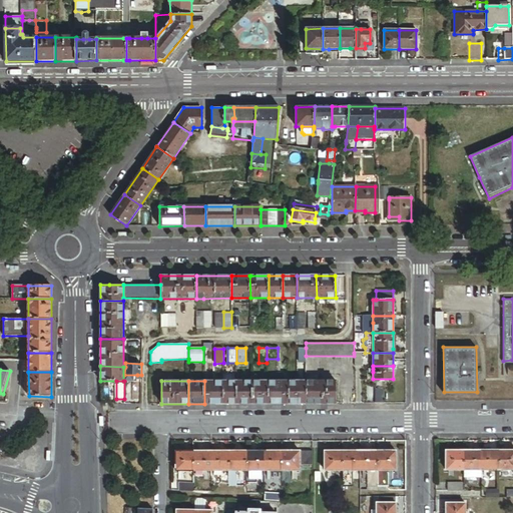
[(204,404),(223,404),(223,381),(204,381),(204,404)]
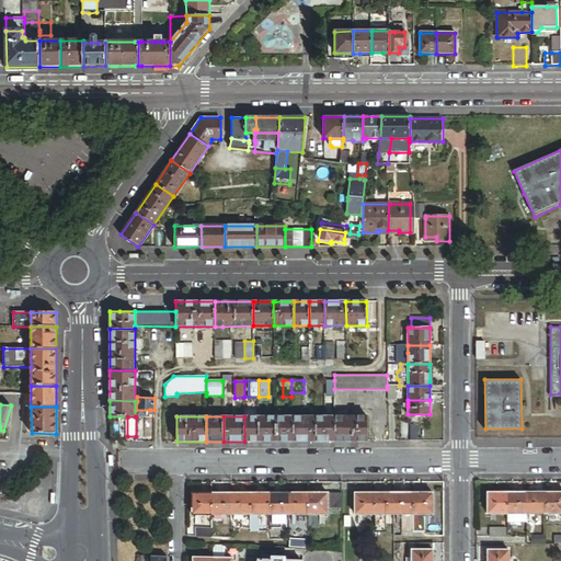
[(244,442),(259,442),(259,416),(256,416),(244,416),(244,442)]
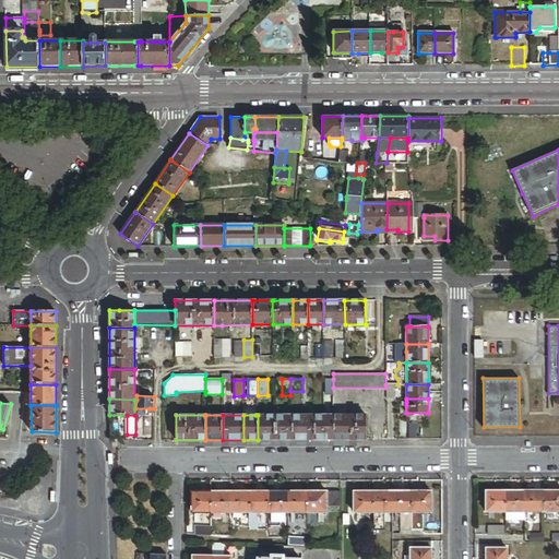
[(258,440),(275,440),(275,415),(258,415),(258,440)]
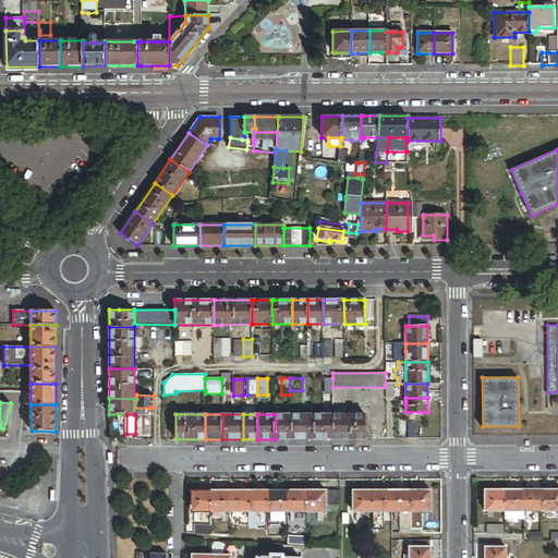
[(275,439),(290,438),(290,414),(275,414),(275,439)]
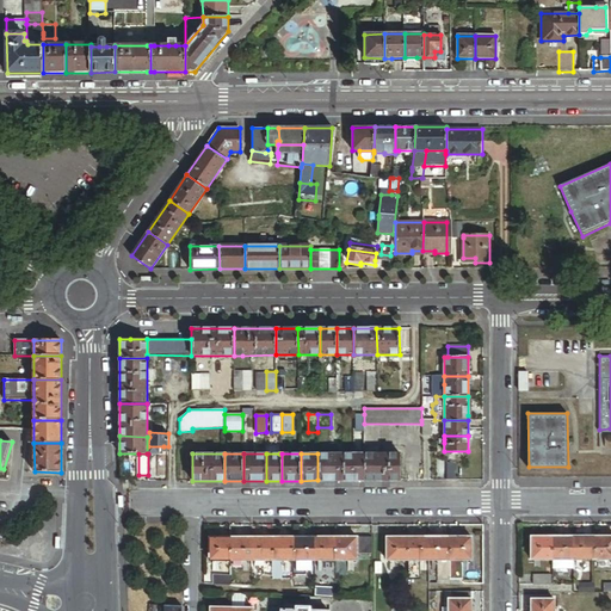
[(318,480),(343,480),(343,454),(318,454),(318,480)]
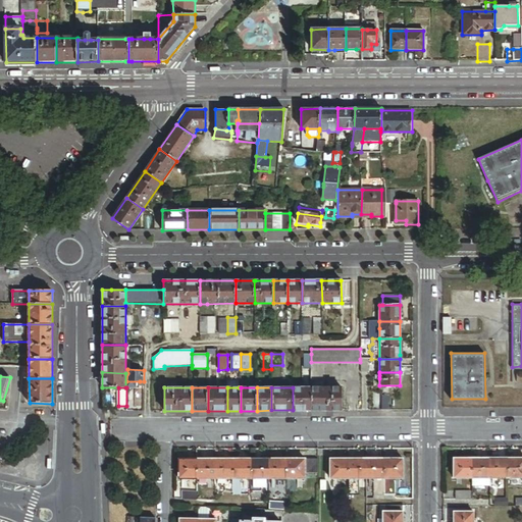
[(293,410),(311,410),(311,387),(293,387),(293,410)]
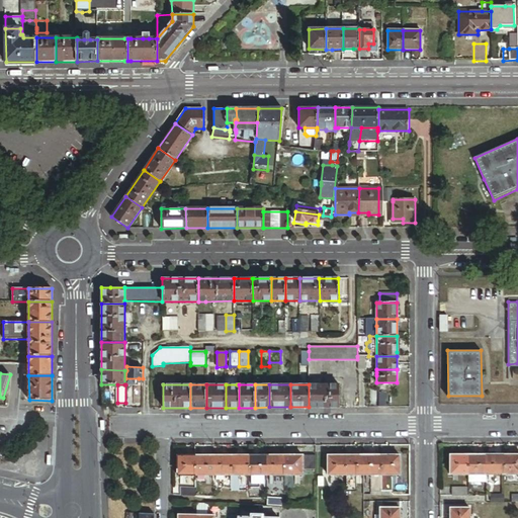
[(309,407),(339,407),(339,384),(309,384),(309,407)]
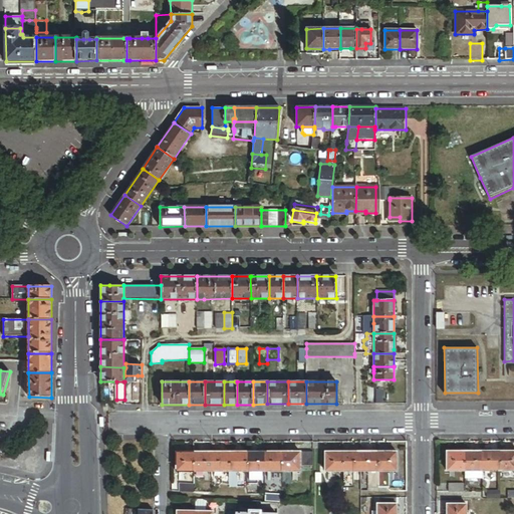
[(508,453),(500,453),(500,471),(513,471),(513,451),(508,452),(508,453)]
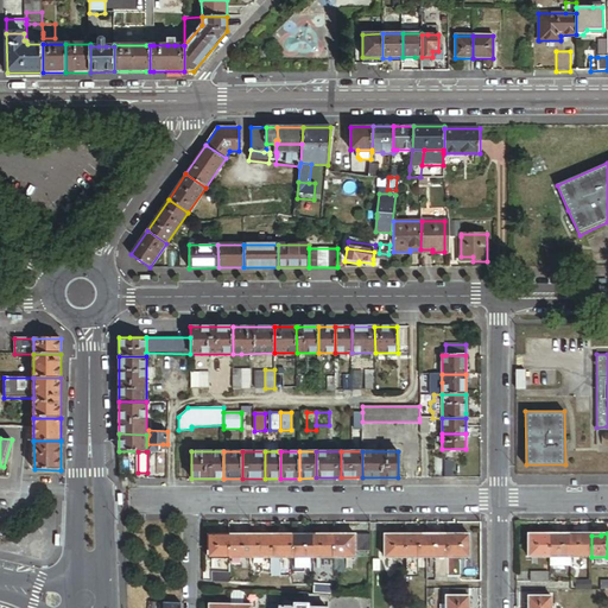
[(230,558),(230,537),(220,537),(220,534),(208,534),(209,558),(230,558)]
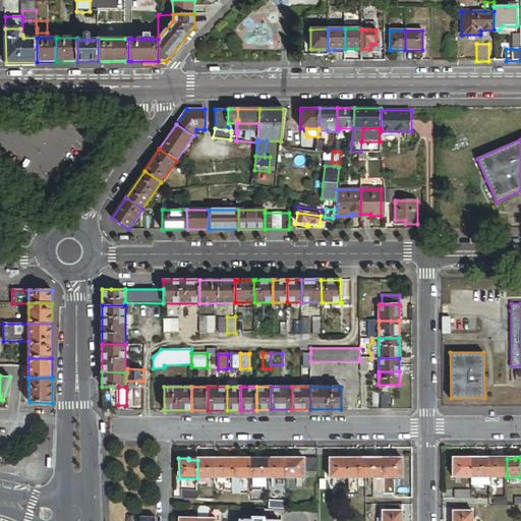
[(215,478),(215,458),(205,458),(205,460),(197,460),(197,478),(215,478)]
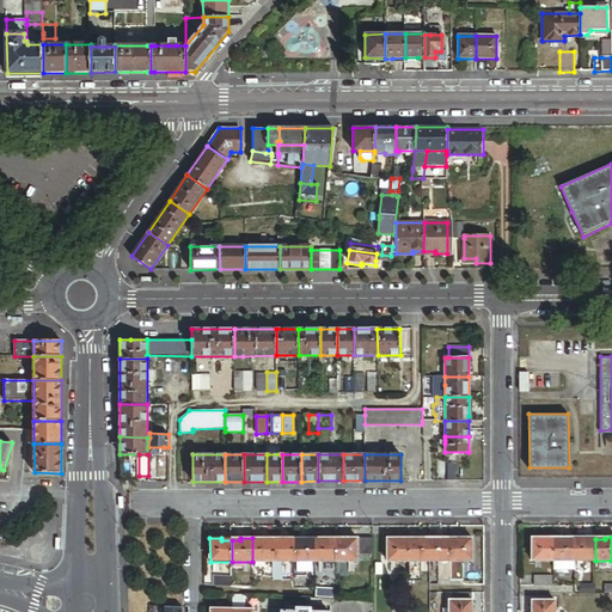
[(273,562),(273,540),(263,540),(263,538),(252,538),(252,562),(258,562),(264,562),(273,562)]
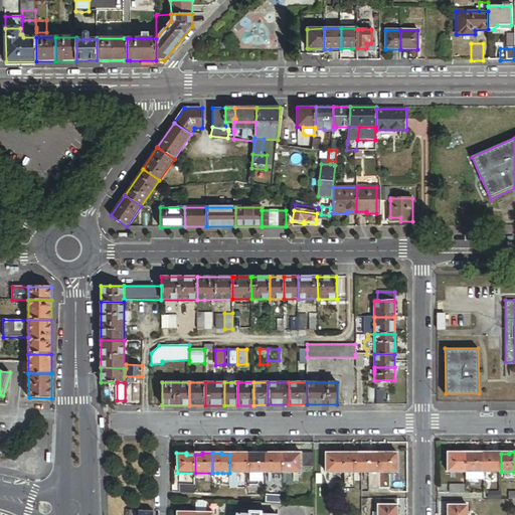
[(265,472),(265,453),(255,453),(255,455),(247,455),(247,473),(254,472),(260,472),(265,472)]
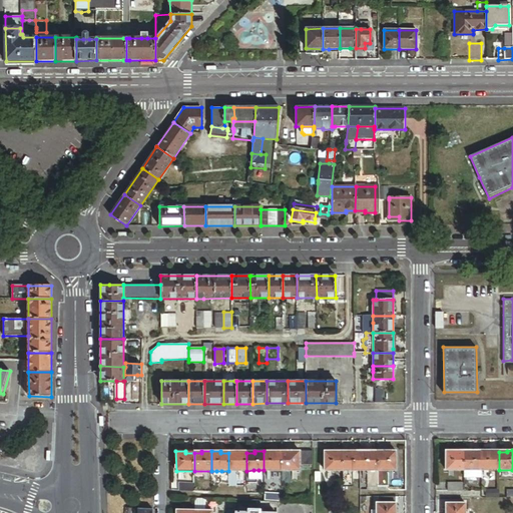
[(282,470),(282,453),(274,453),(274,451),(264,451),(264,470),(282,470)]
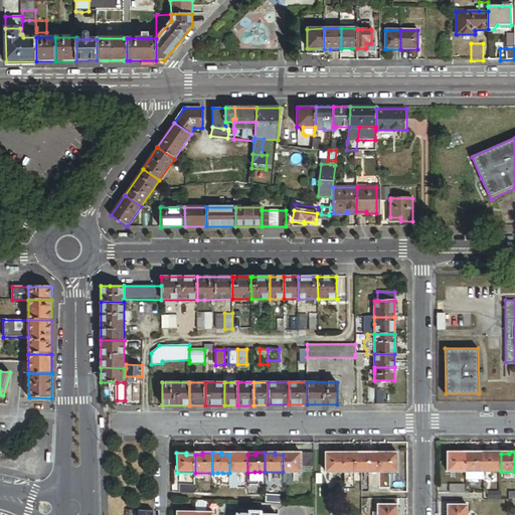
[(291,455),(283,455),(283,472),(301,472),(301,467),(301,453),(291,453),(291,455)]
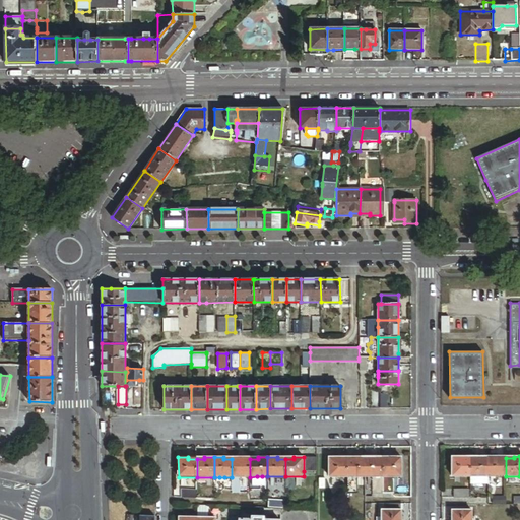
[(316,457),(304,457),(304,471),(316,471),(316,457)]
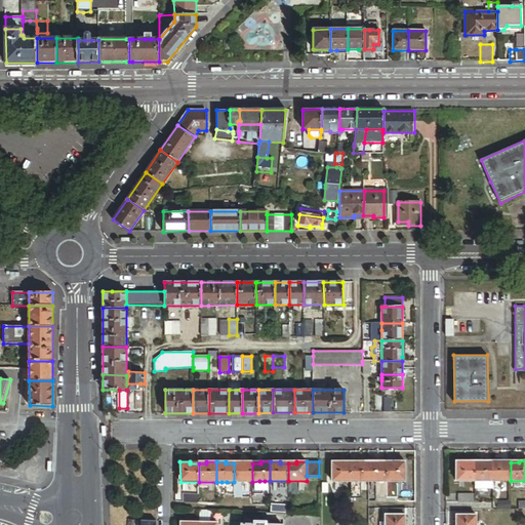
[(351,481),(350,463),(341,463),(341,461),(331,461),(331,481),(351,481)]
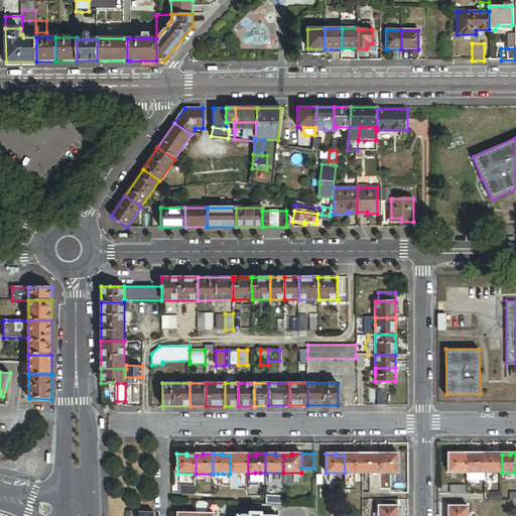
[(362,473),(362,454),(353,454),(353,456),(344,456),(345,473),(355,473),(362,473)]
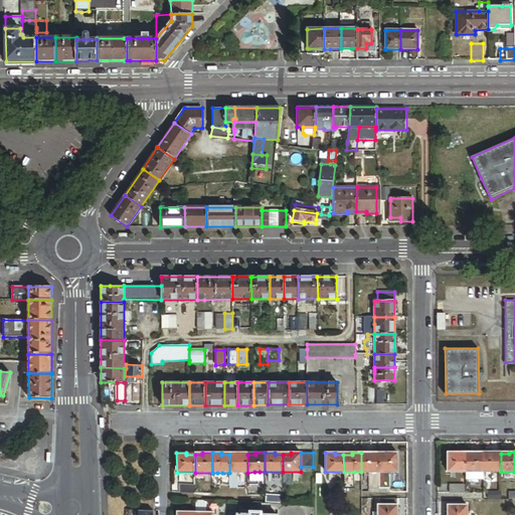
[(379,472),(379,454),(371,455),(371,453),(361,453),(361,472),(368,472),(379,472)]
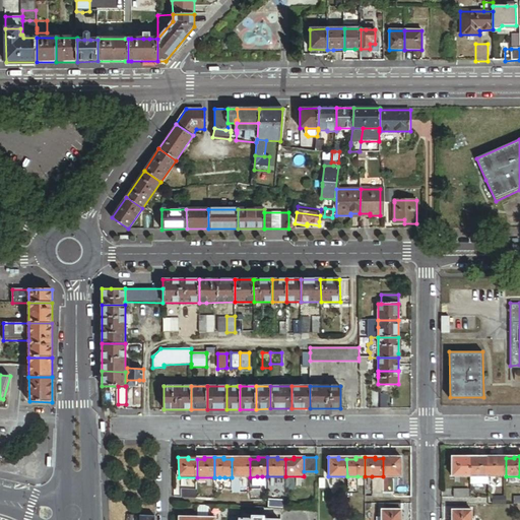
[(391,458),(383,458),(383,476),(393,476),(401,476),(401,457),(391,457),(391,458)]
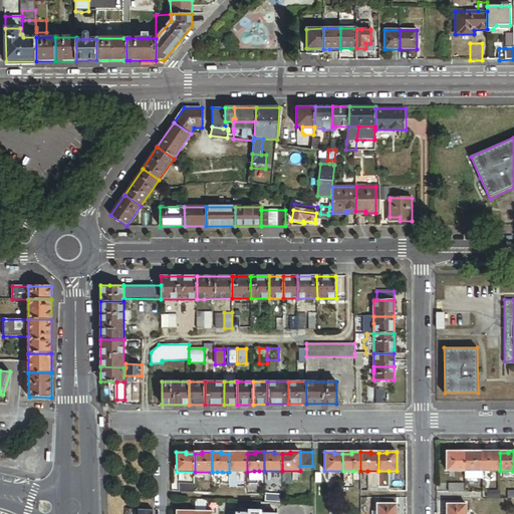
[(447,472),(465,471),(465,453),(457,453),(457,452),(447,452),(447,472)]
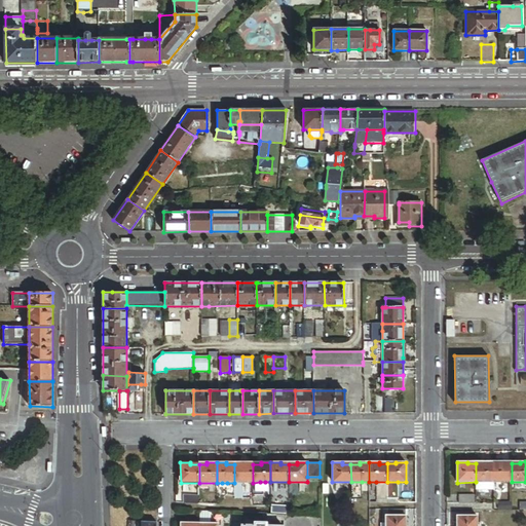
[(494,482),(494,462),(484,462),(484,463),(476,463),(476,482),(494,482)]
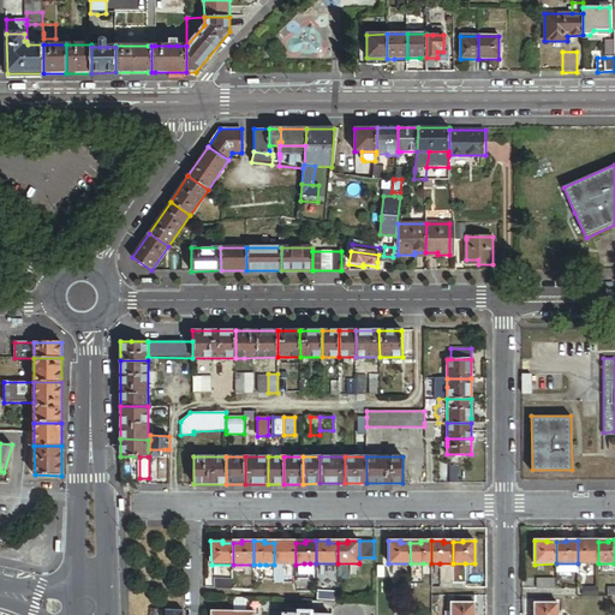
[(598,563),(598,542),(589,542),(589,541),(578,541),(578,563),(598,563)]
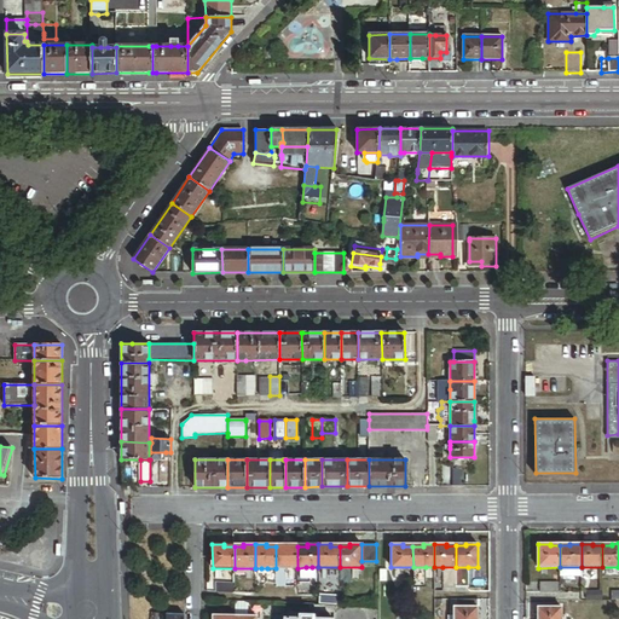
[(298,568),(298,547),(276,547),(276,568),(287,568),(298,568)]
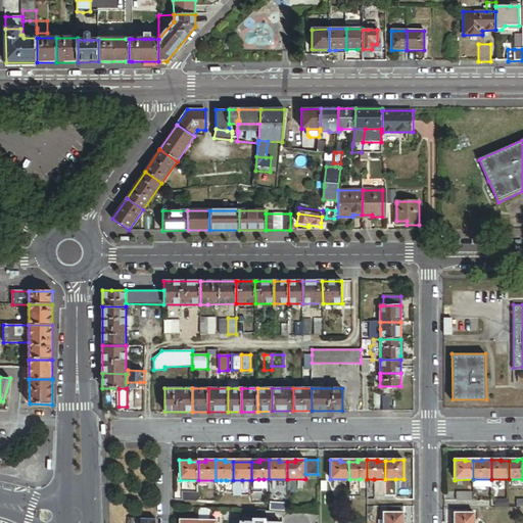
[(360,479),(349,479),(349,495),(360,495),(360,479)]
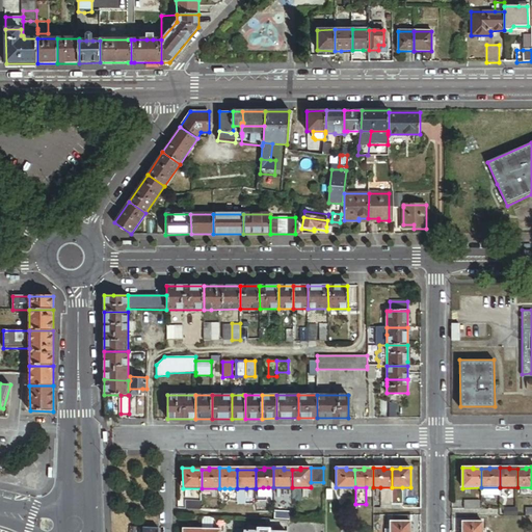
[(392,504),(392,487),(380,487),(380,504),(392,504)]
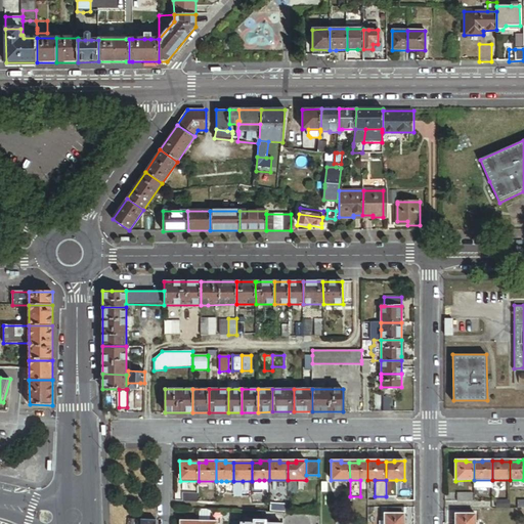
[(396,480),(386,480),(386,496),(396,496),(396,495),(396,492),(396,480)]
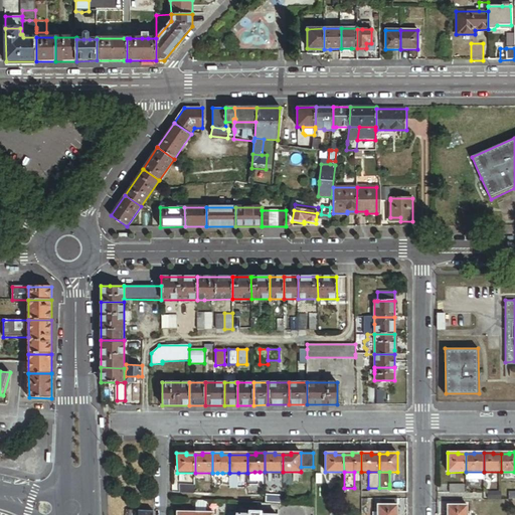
[(238,473),(229,473),(230,486),(230,489),(238,489),(238,473)]
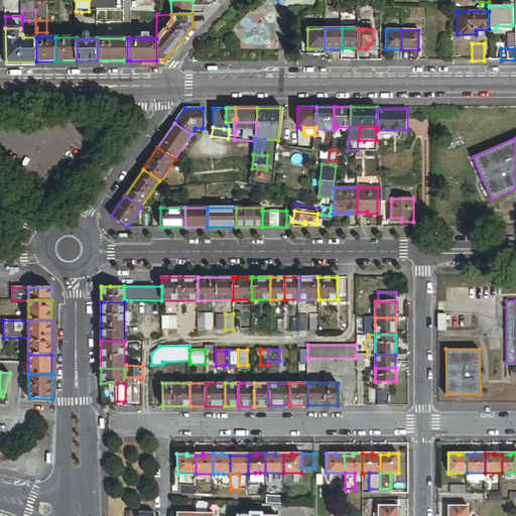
[(196,493),(196,486),(180,486),(180,494),(196,495),(196,493)]
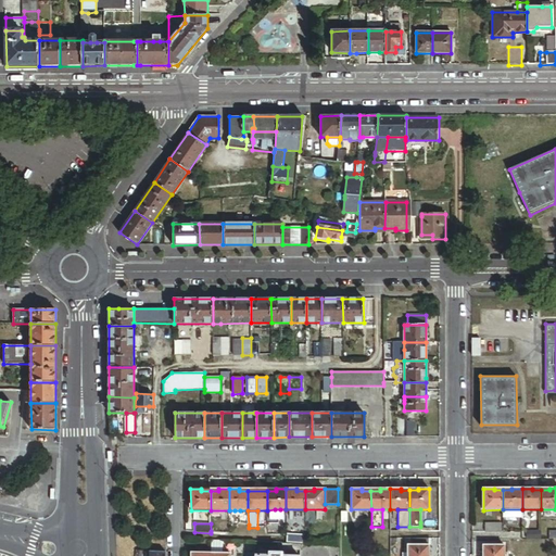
[(301,544),(306,544),(306,535),(289,534),(289,543),(301,544)]
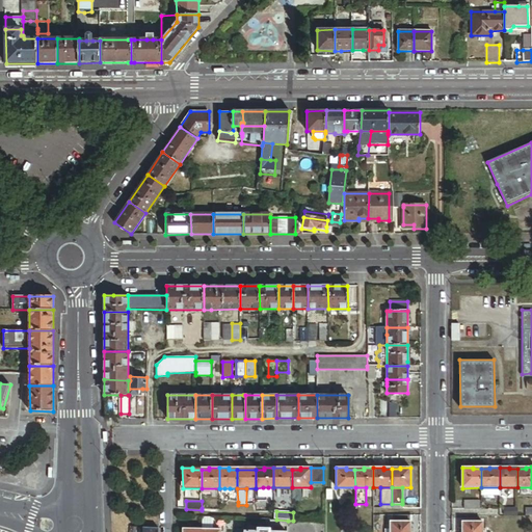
[(410,531),(410,515),(388,516),(388,526),(390,526),(390,530),(390,531),(410,531)]
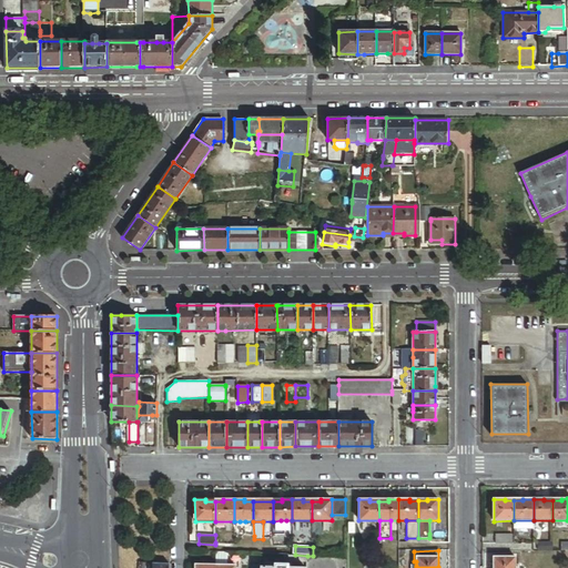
[(216,551),(216,566),(227,566),(229,551),(216,551)]
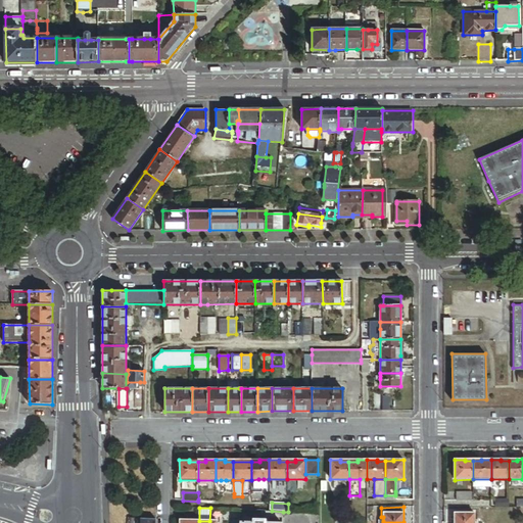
[(318,522),(318,512),(288,512),(283,512),(282,522),(318,522)]
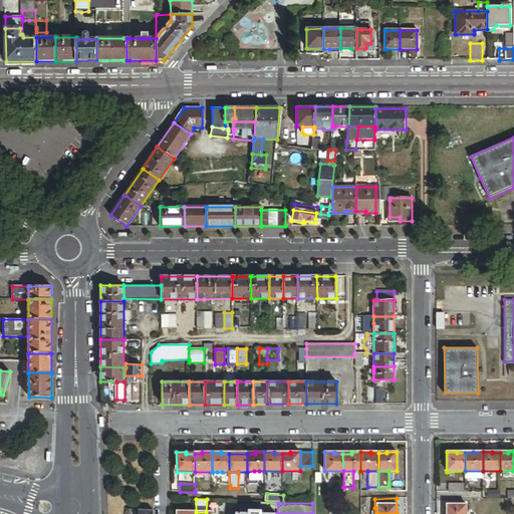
[(236,511),(236,513),(241,513),(251,513),(251,511),(251,506),(236,505),(236,511)]
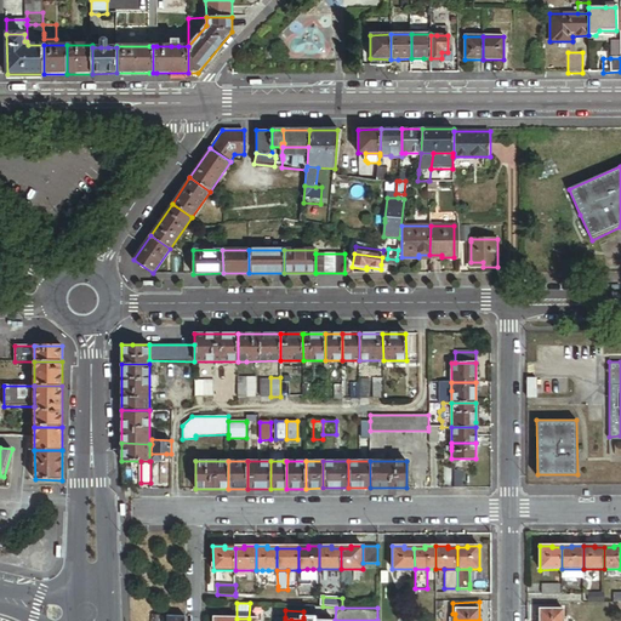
[(563,620),(564,610),(540,610),(539,620),(563,620)]
